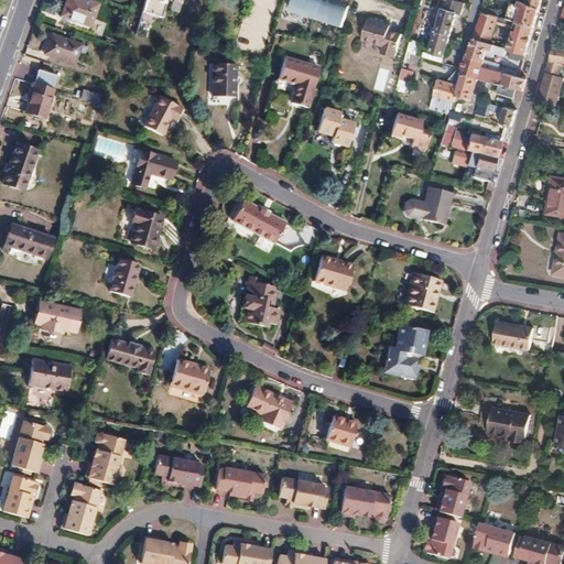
[(87,0),(65,0),(60,14),(87,24),(96,3),(87,0)]
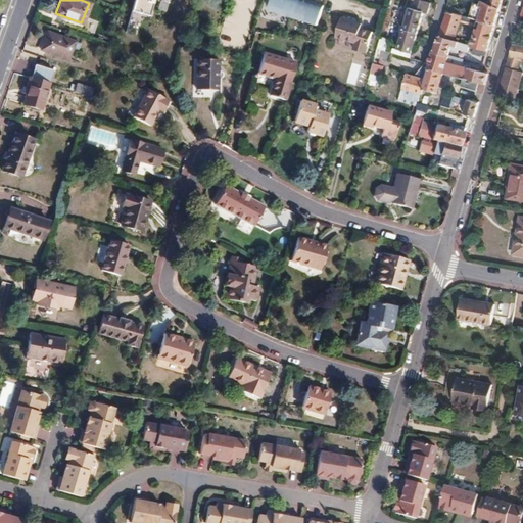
[(136,0),(133,12),(157,19),(160,8),(151,5),(152,0),(136,0)]
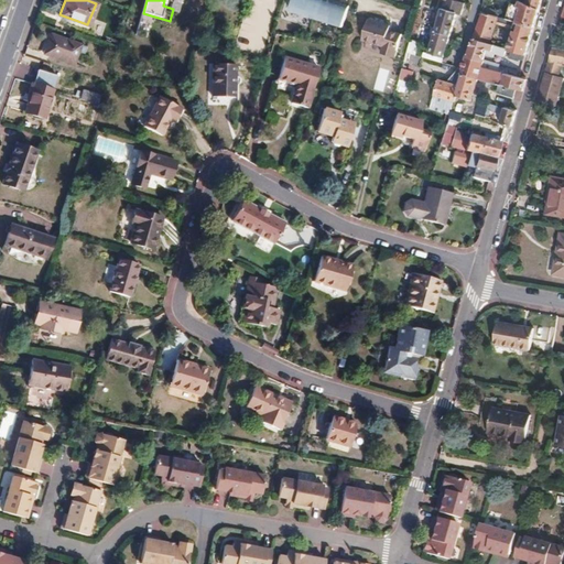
[(349,7),(327,0),(292,0),(289,9),(343,26),(349,7)]
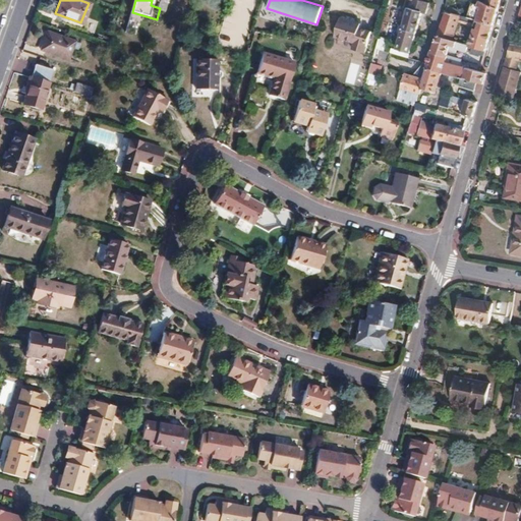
[(400,22),(398,30),(403,31),(398,49),(411,53),(415,38),(422,12),(426,13),(428,3),(420,0),(419,0),(411,0),(405,23),(400,22)]
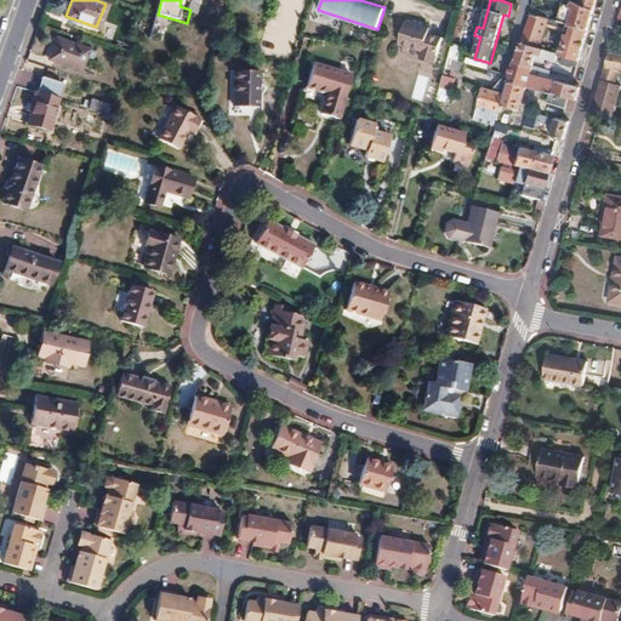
[(536,0),(533,15),(548,18),(554,0),(536,0)]
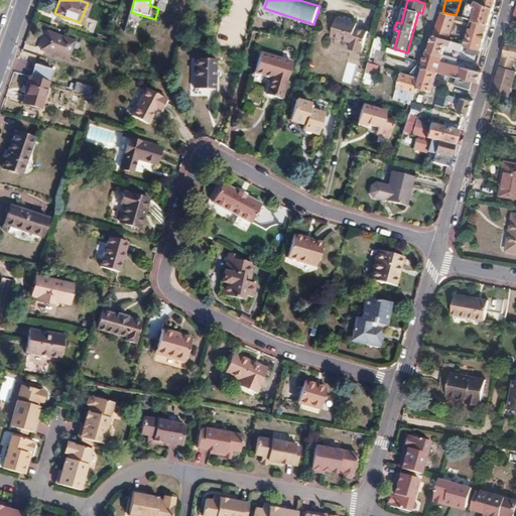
[(477,10),(474,20),(490,24),(494,7),(482,2),(476,0),(474,5),(478,7),(477,10)]
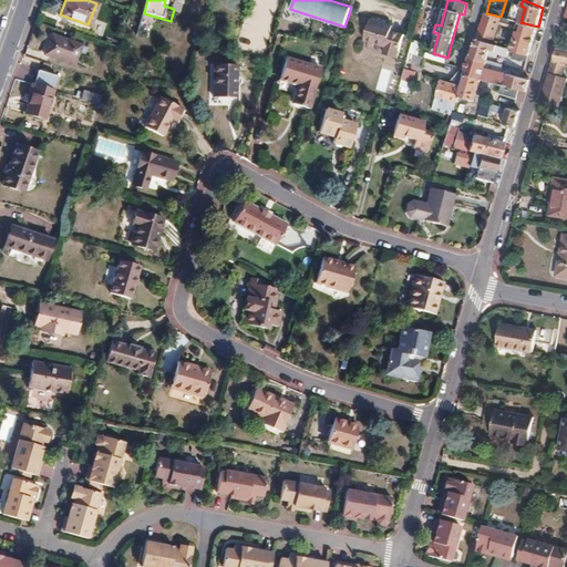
[(477,39),(493,42),(495,34),(500,22),(501,17),(486,13),(477,39)]
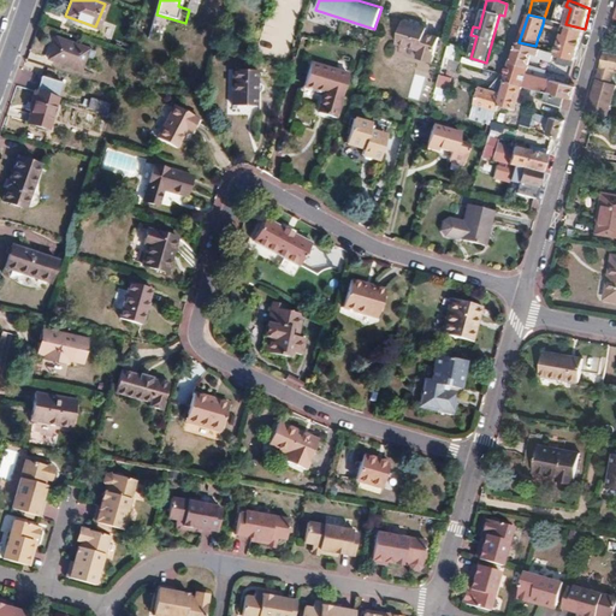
[(544,18),(543,24),(564,29),(566,24),(551,21),(544,18)]
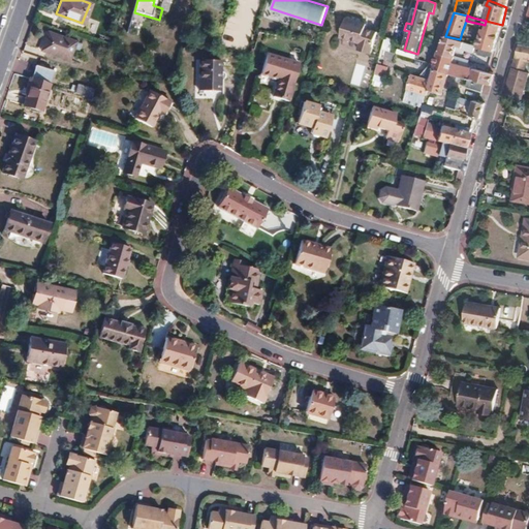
[(347,17),(341,35),(362,42),(360,49),(371,52),(377,31),(367,28),(369,23),(347,17)]
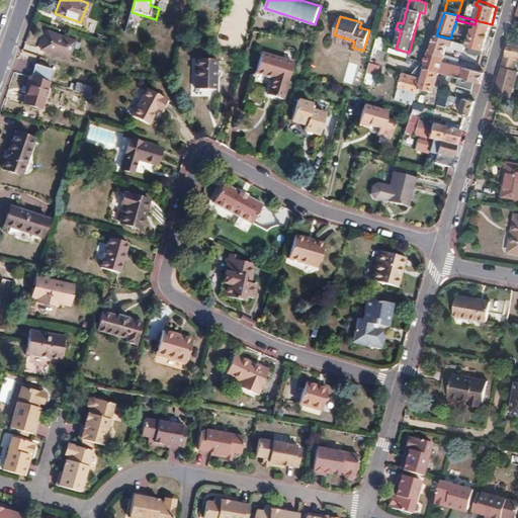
[(470,35),(468,45),(484,50),(492,24),(476,20),(475,24),(470,35)]
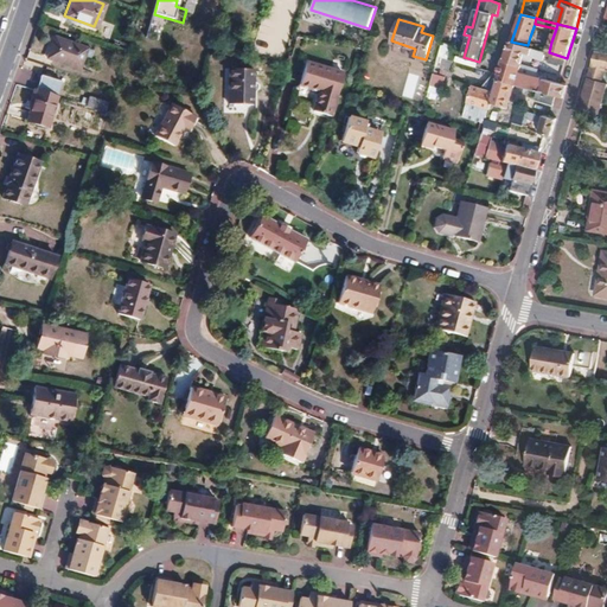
[(55,37),(48,57),(78,69),(85,49),(55,37)]
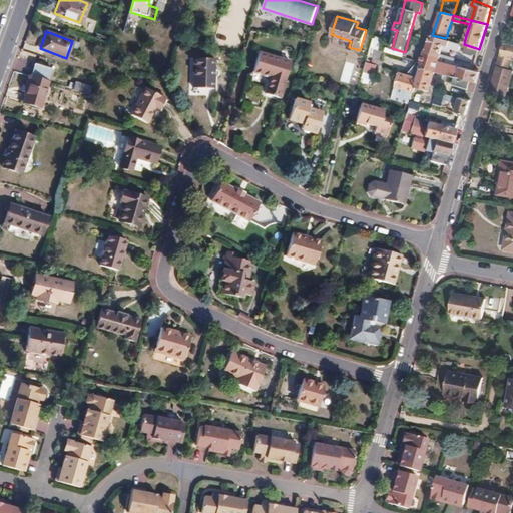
[(446,38),(461,43),(464,44),(466,35),(448,31),(446,38)]
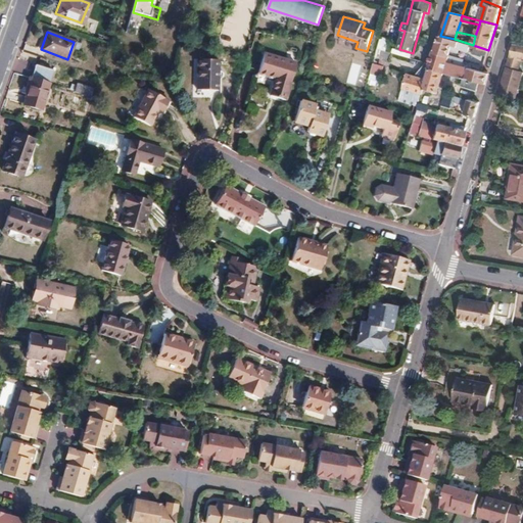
[(435,51),(449,55),(450,50),(458,51),(459,49),(468,51),(470,44),(455,39),(440,36),(435,51)]
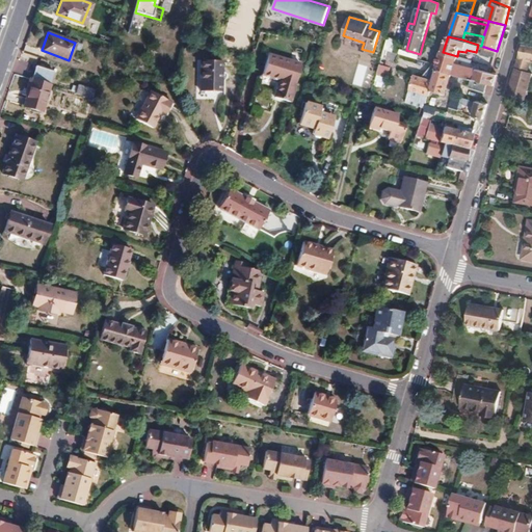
[(393,51),(396,38),(390,37),(387,49),(393,51)]
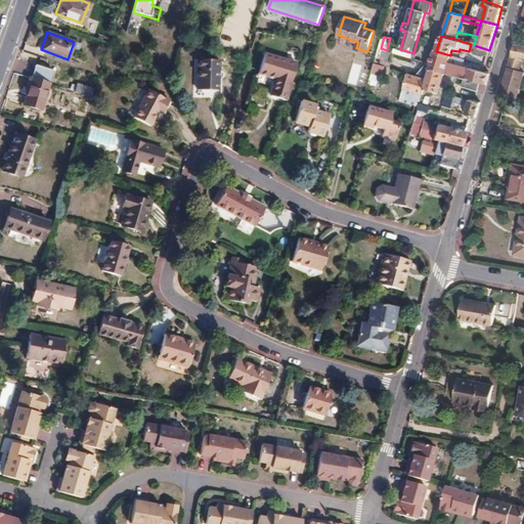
[(523,44),(515,43),(509,62),(517,64),(518,57),(523,58),(523,44)]
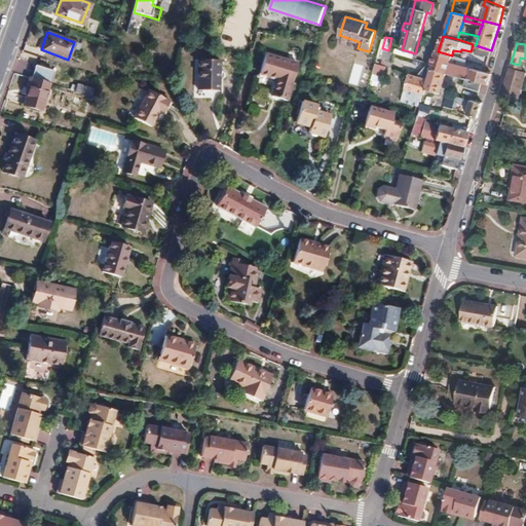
[(379,49),(377,58),(392,62),(396,53),(379,49)]
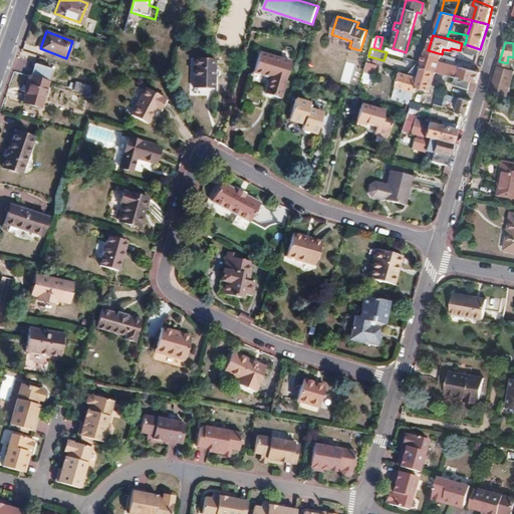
[(436,71),(442,54),(428,50),(426,49),(422,61),(420,61),(409,75),(419,78),(422,67),(436,71)]
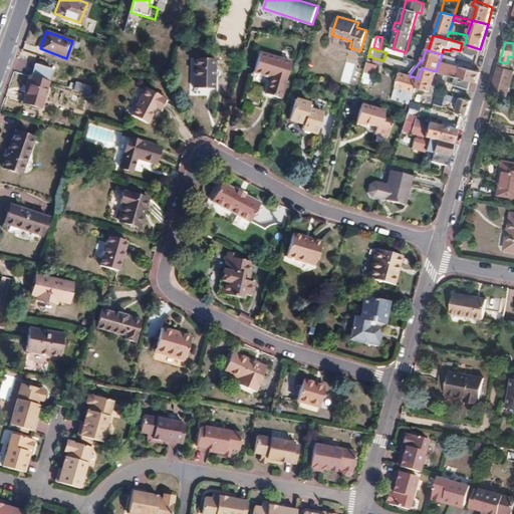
[(259,52),(252,71),(269,77),(264,93),(279,98),(290,63),(259,52)]
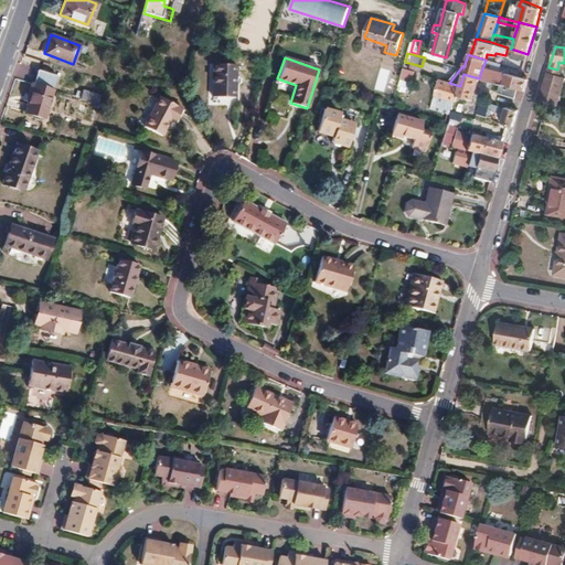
[(501,64),(486,60),(479,78),(502,84),(518,88),(524,89),(526,78),(521,77),(499,71),(501,64)]
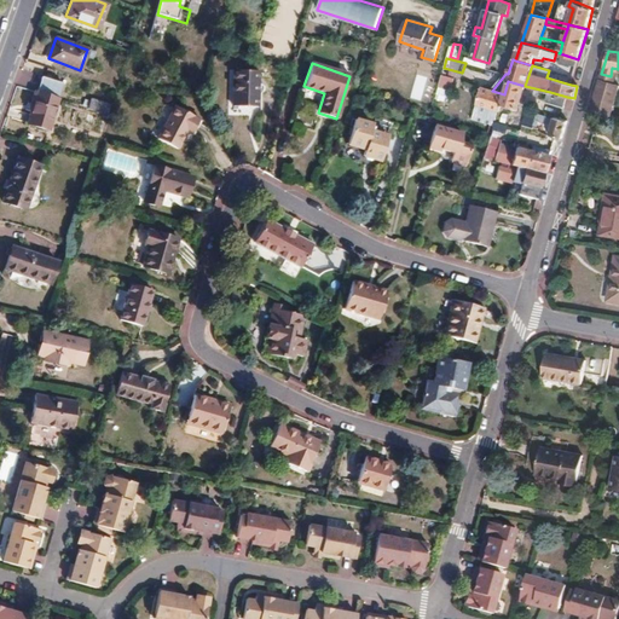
[(258,70),(233,70),(233,108),(258,108),(258,70)]
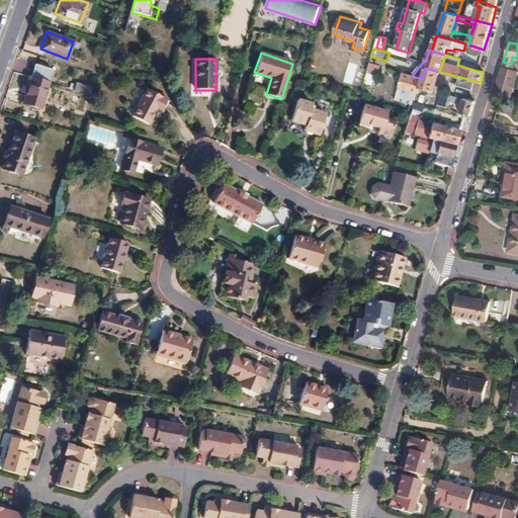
[(366,73),(376,76),(379,66),(373,64),(373,62),(370,61),(366,73)]
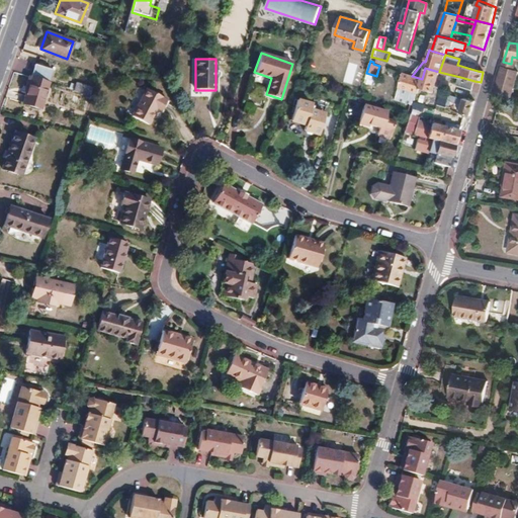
[(31,77),(23,102),(40,107),(48,82),(52,70),(34,65),(31,77)]
